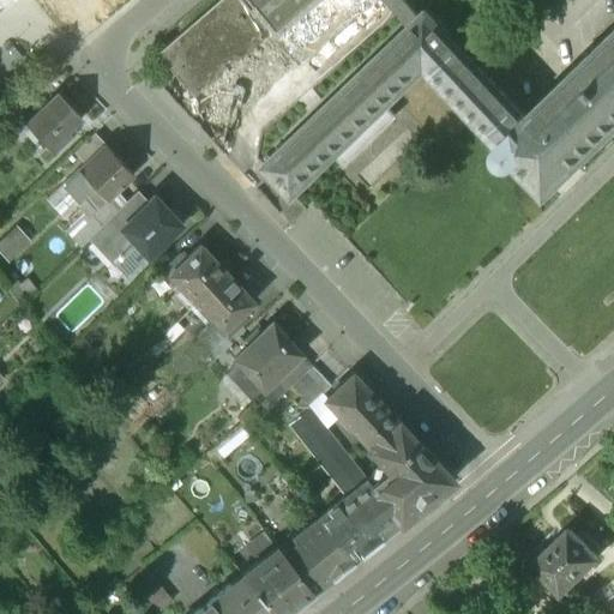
[(220,0),(158,53),(224,130),(299,65),(264,25),(281,11),(270,0),(220,0)]
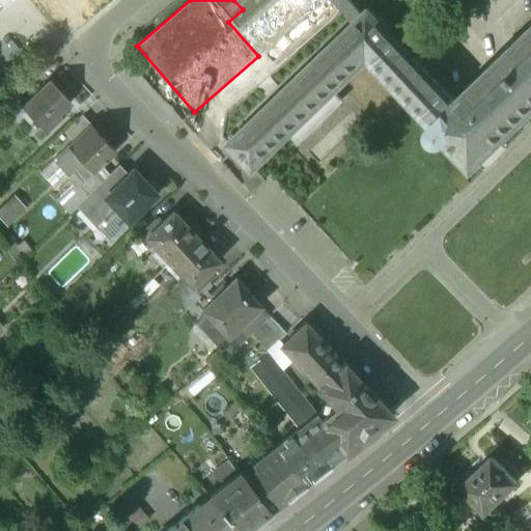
[(258,0),(245,11),(243,9),(228,22),(258,56),(323,0),(258,0)]
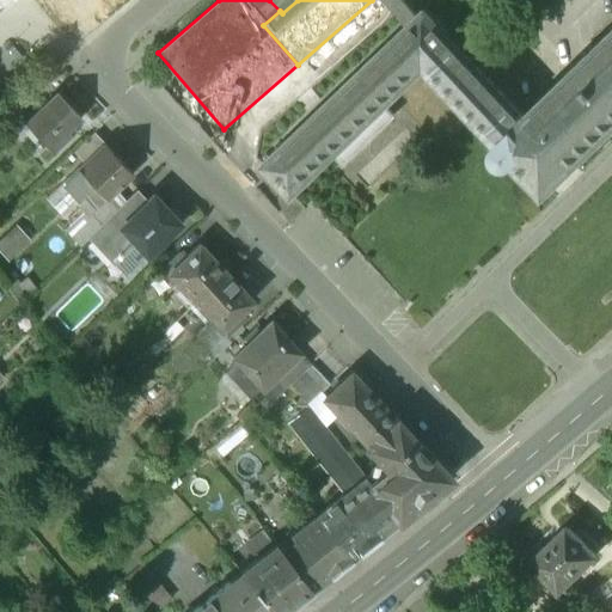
[(269,0),(280,11),(282,13),(298,0),(383,0),(387,5),(407,28),(418,16),(403,0),(269,0)]
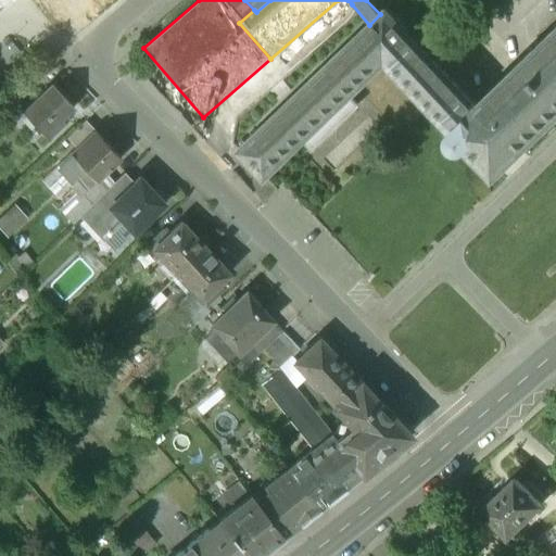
[(478,0),(476,3),(485,13),(498,0),(478,0)]
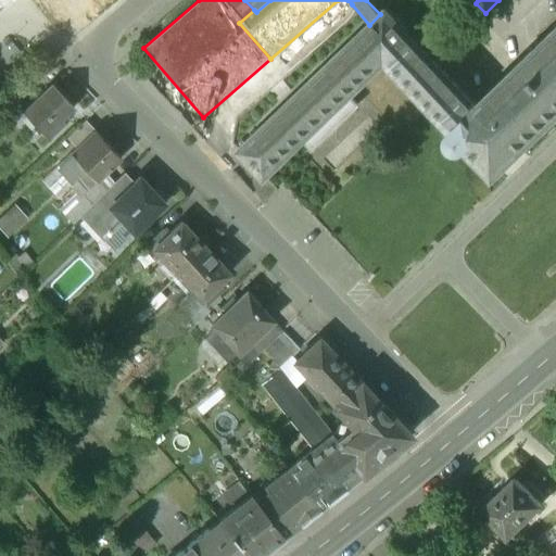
[(555,25),(476,104),(384,10),(380,14),(369,25),(237,152),(263,179),(301,141),(311,151),(357,106),(349,97),(383,63),(447,130),(446,134),(445,138),(446,142),(449,146),(452,148),(455,149),(459,148),(463,147),(492,176),(555,112),(555,25)]
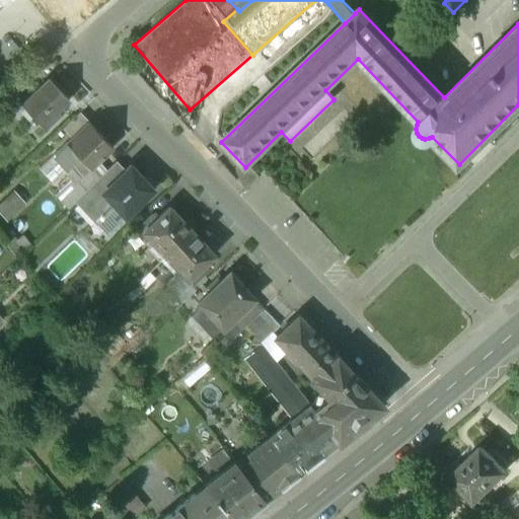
[(49,80),(21,105),(24,108),(21,112),(28,120),(32,117),(42,126),(41,126),(46,131),(60,117),(57,112),(68,100),(49,80)]
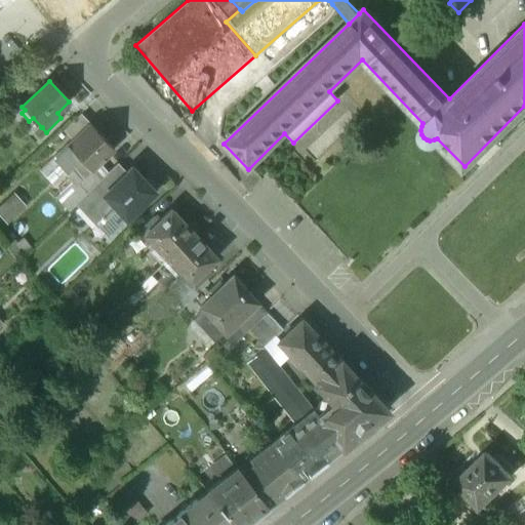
[(81,115),(64,131),(72,140),(89,124),(81,115)]
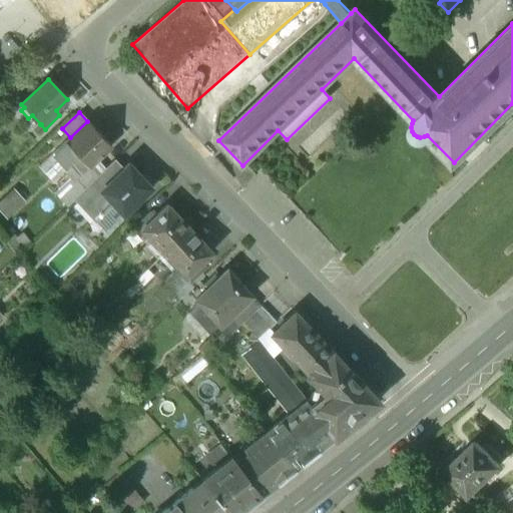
[(70,137),(53,153),(65,167),(78,155),(89,167),(97,160),(111,146),(87,121),(70,137)]
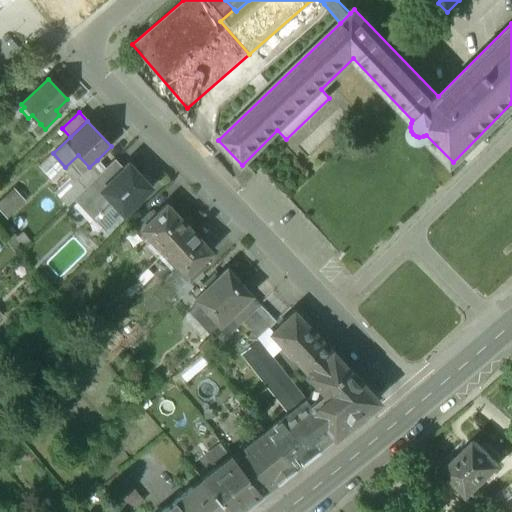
[(106,169),(97,160),(89,167),(78,155),(65,167),(72,175),(85,188),(106,169)]
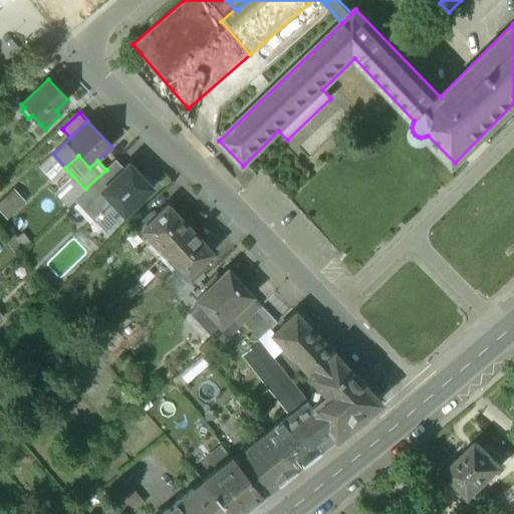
[(123,170),(115,161),(106,170),(85,189),(75,199),(92,217),(91,217),(94,220),(112,203),(122,214),(151,188),(129,165),(123,170)]
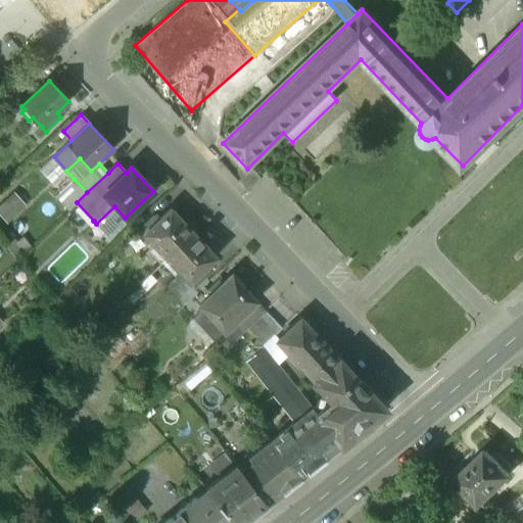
[(74,179),(55,195),(68,210),(77,202),(87,192),(74,179)]
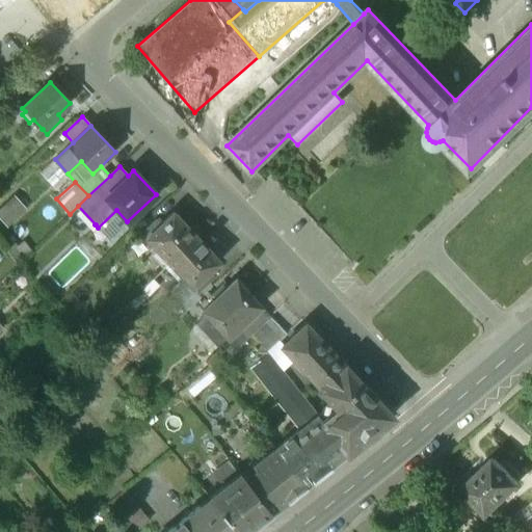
[(16,196),(0,210),(0,214),(8,223),(26,207),(16,196)]
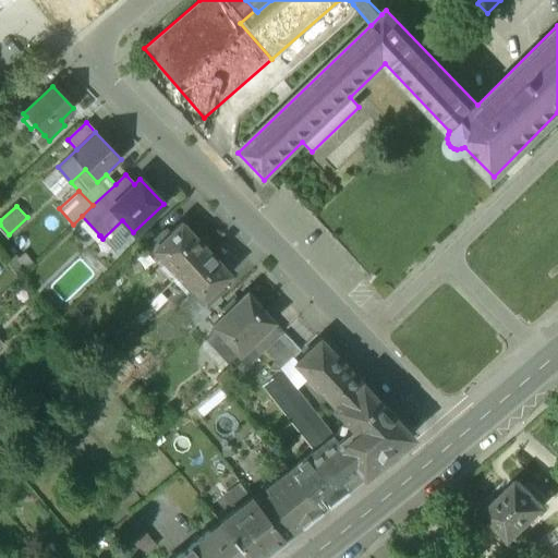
[(181,223),(168,235),(164,231),(148,245),(164,262),(159,266),(169,277),(170,276),(173,279),(205,249),(181,223)]
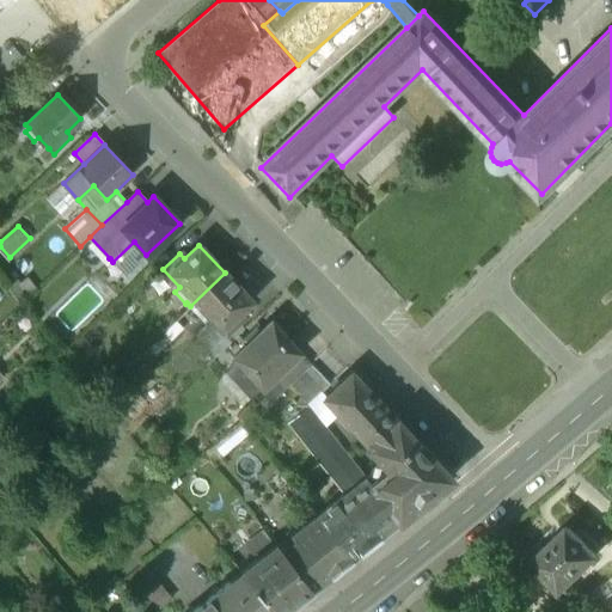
[(225,273),(190,306),(194,308),(193,310),(203,322),(208,317),(209,319),(225,336),(239,323),(242,319),(237,314),(251,300),(225,273)]
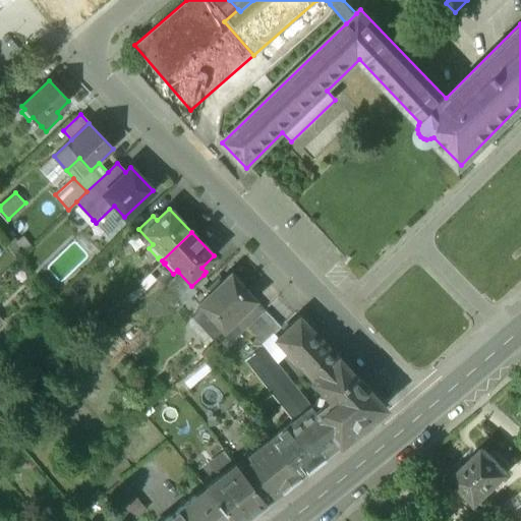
[(23,251),(12,237),(4,243),(15,258),(23,251)]
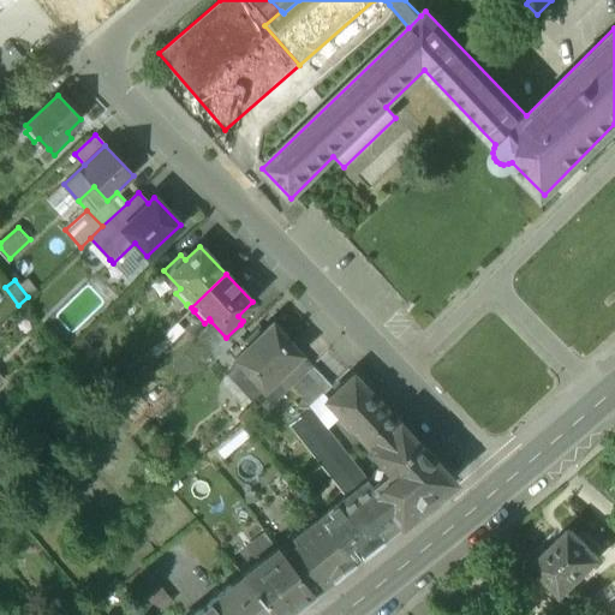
[(226,338),(210,321),(197,333),(216,356),(244,329),(240,324),(226,338)]
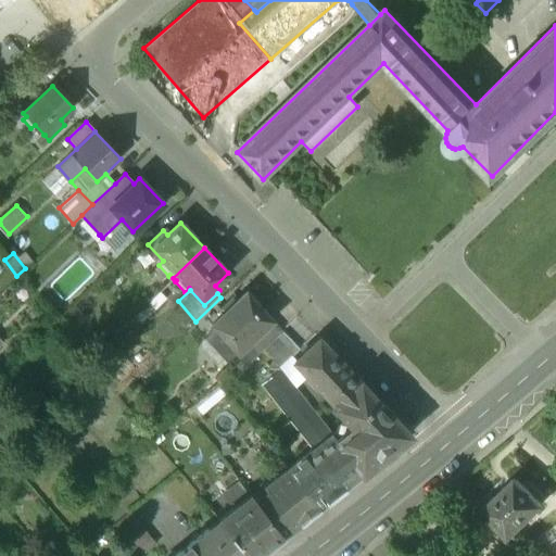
[(159,292),(148,303),(153,308),(164,299),(159,292)]
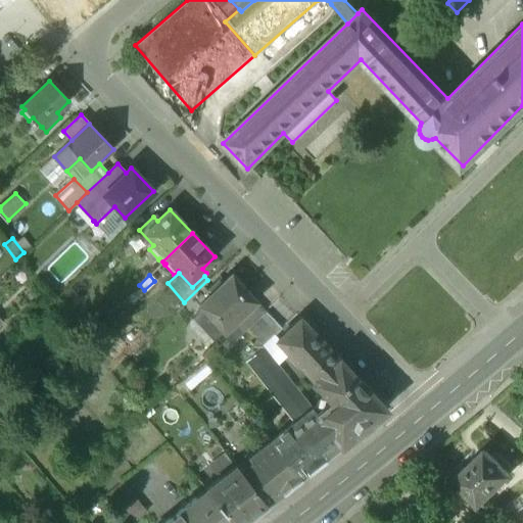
[(255,300),(232,275),(223,283),(219,279),(206,291),(210,295),(199,305),(222,330),(223,331),(255,300)]
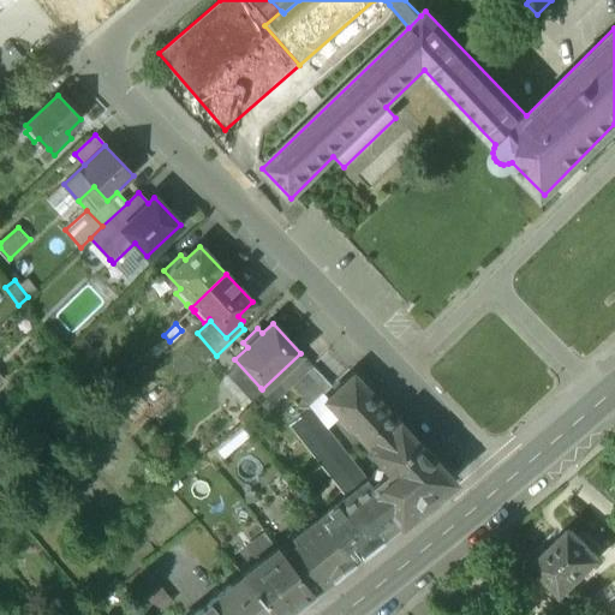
[(79,362),(70,350),(63,356),(72,368),(79,362)]
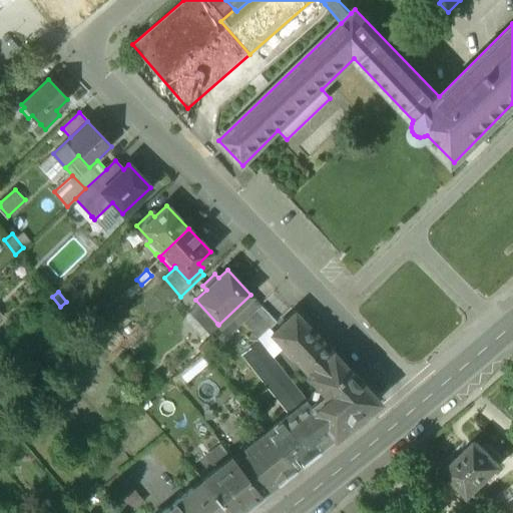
[(250,295),(218,325),(217,324),(211,330),(222,342),(243,322),(242,321),(260,305),(250,295)]
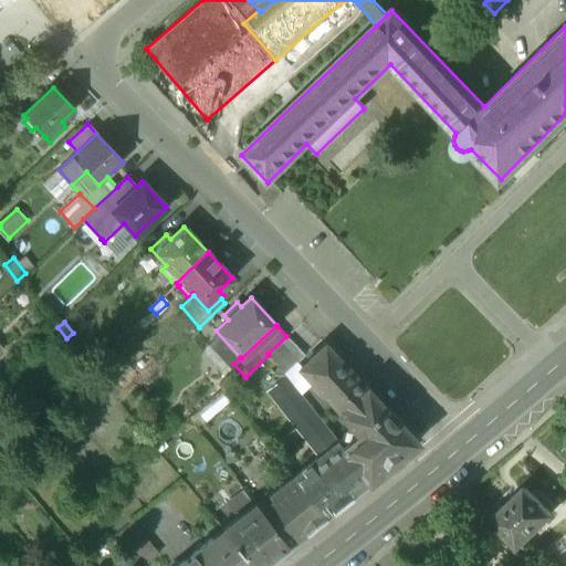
[(240,357),(216,331),(210,343),(230,366),(233,364),(240,357)]
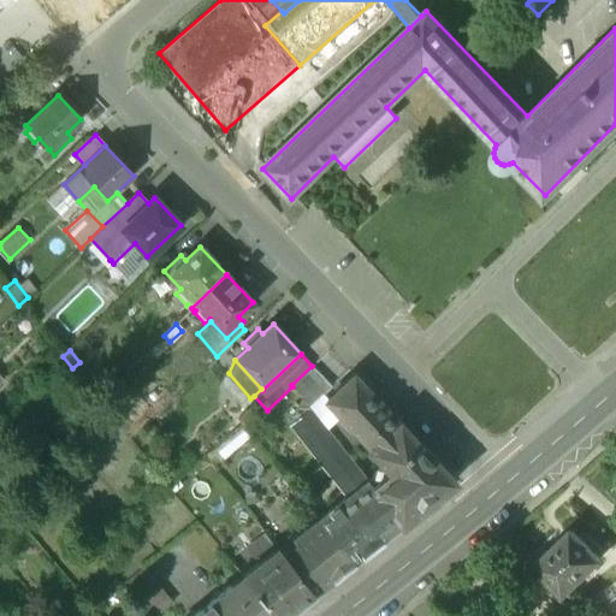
[(312,366),(291,385),(292,386),(301,396),(321,377),(312,366)]
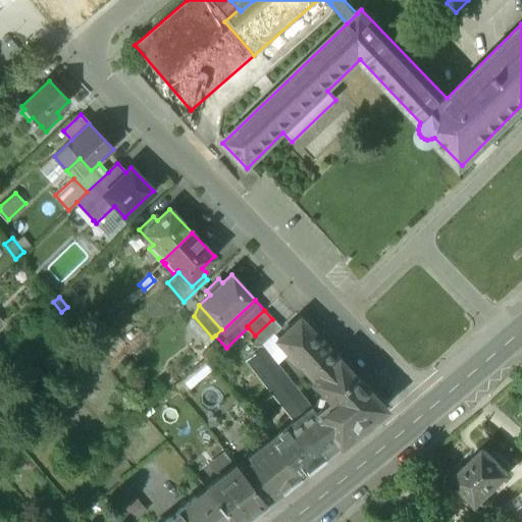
[(337,358),(299,317),(275,340),(313,379),(337,358)]
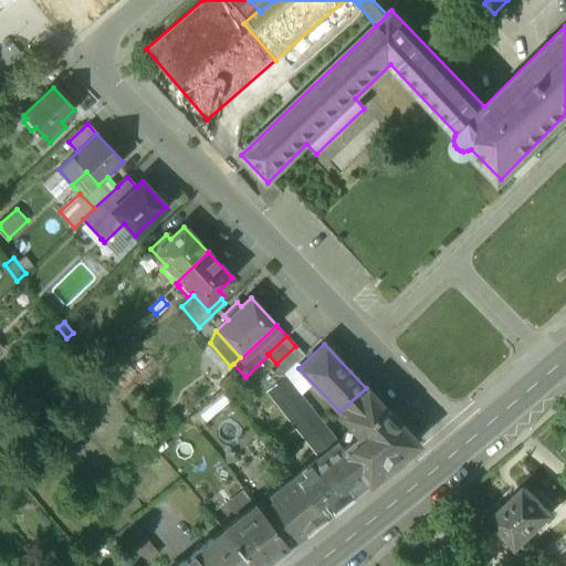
[(295,346),(276,364),(284,375),(305,355),(295,346)]
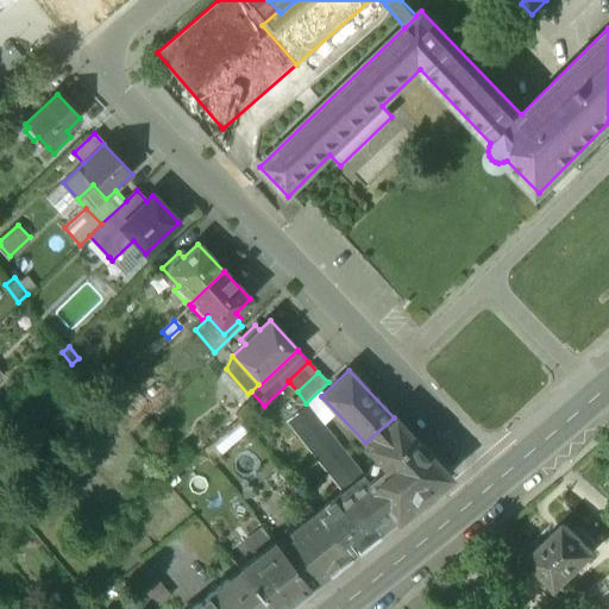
[(318,509),(314,513),(349,556),(395,518),(366,481),(362,475),(307,405),(287,421),(343,490),(318,509)]
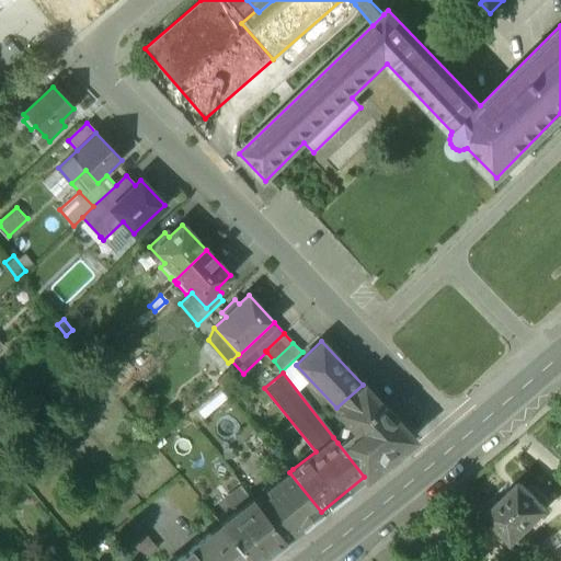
[(230,375),(219,385),(228,395),(233,390),(239,386),(230,375)]
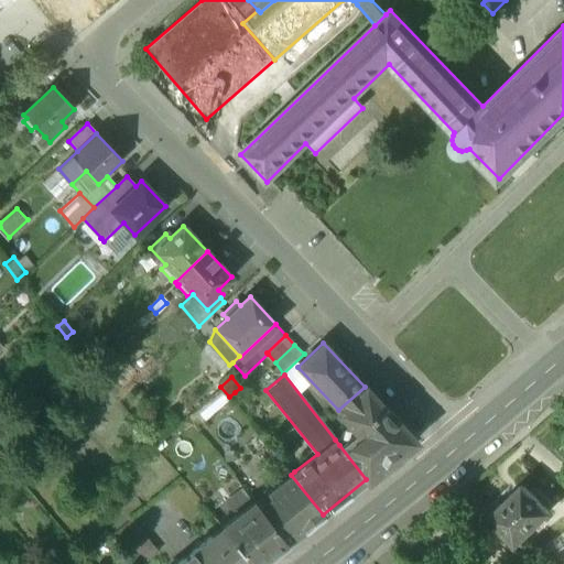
[(415,440),(365,386),(365,387),(338,410),(337,411),(356,432),(339,445),(366,479),(367,479),(415,441),(415,440)]
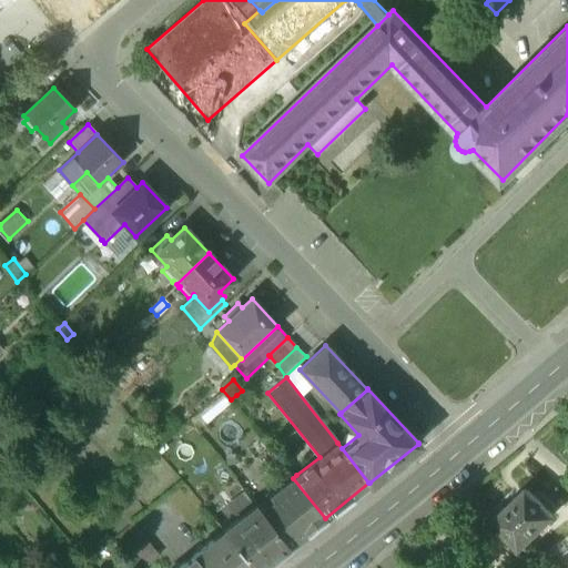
[(180,408),(166,418),(174,428),(188,418),(180,408)]
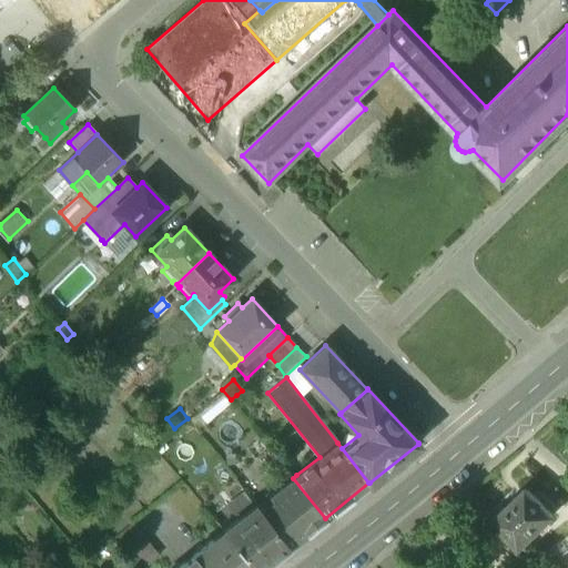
[(166,418),(151,432),(159,442),(174,428),(166,418)]
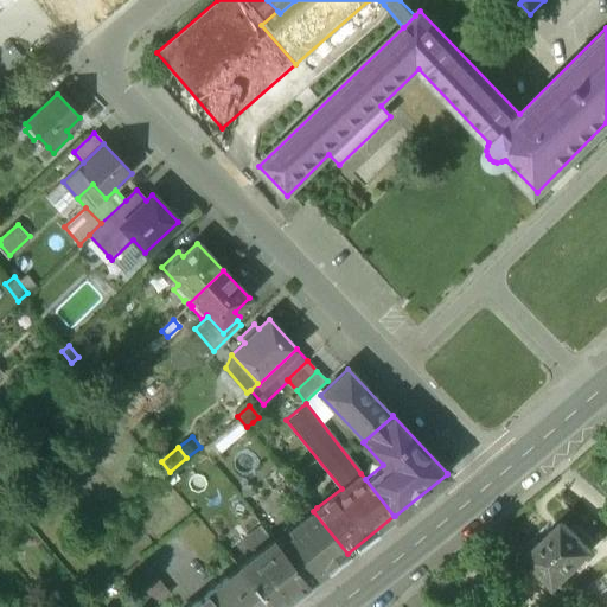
[(317,508),(305,492),(301,496),(313,511),(317,508)]
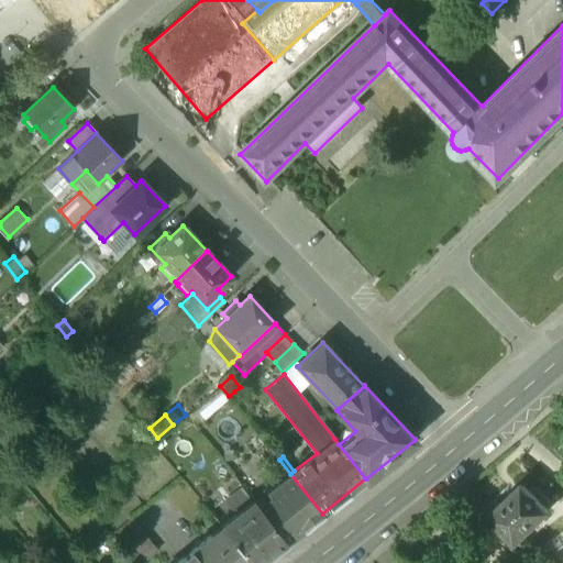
[(290,474),(263,496),(266,500),(257,507),(285,542),(286,542),(322,514),(290,474)]
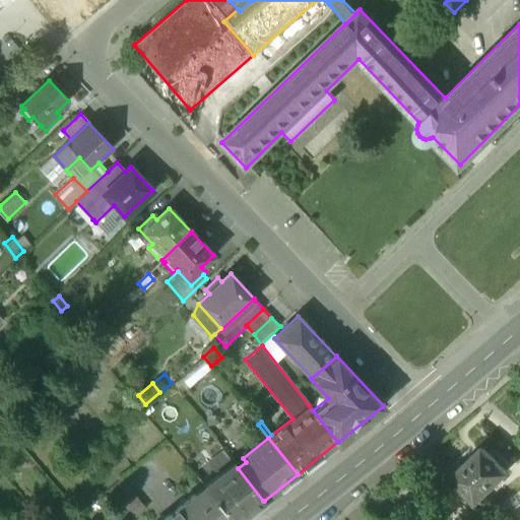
[(481,446),(450,476),(474,502),(506,471),(481,446)]
